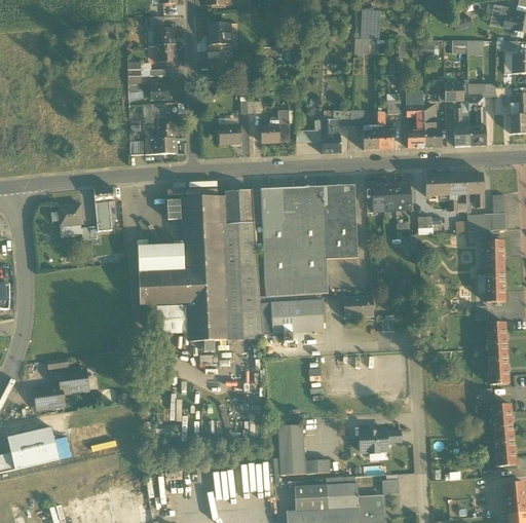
[(491,13),(493,3),(487,2),(485,12),(491,13)]
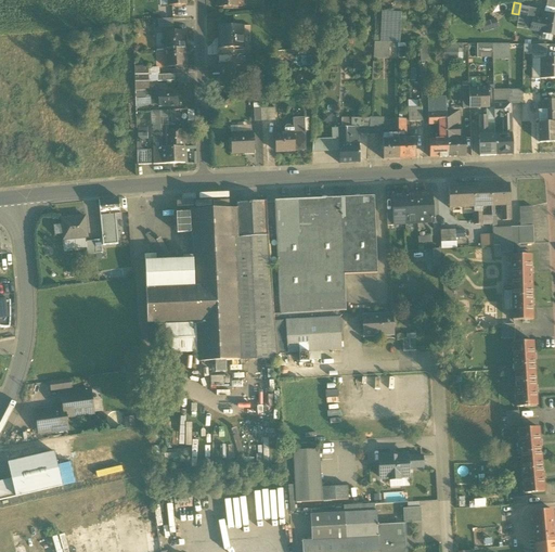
[(530,27),(541,29),(543,17),(537,16),(539,8),(520,3),(518,14),(516,25),(530,27)]
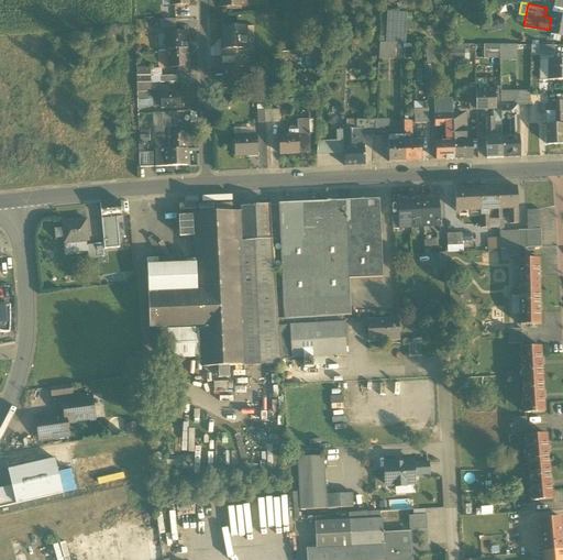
[(386,33),(386,41),(395,41),(403,41),(405,41),(405,34),(406,11),(387,10),(386,33)]
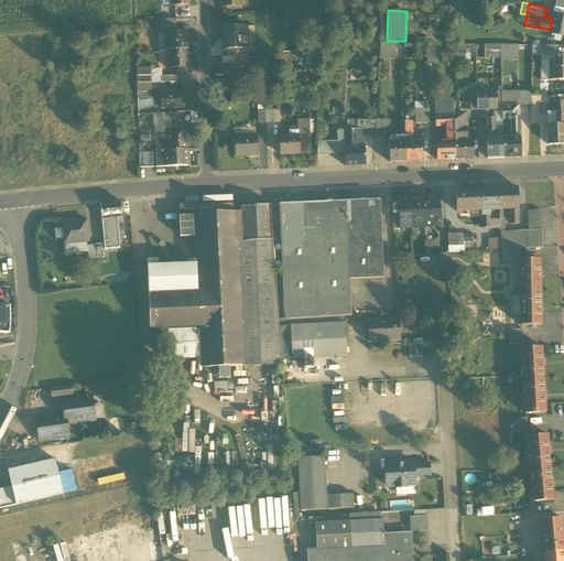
[(563,13),(553,12),(552,18),(550,30),(550,31),(551,32),(562,33),(563,33),(563,13)]
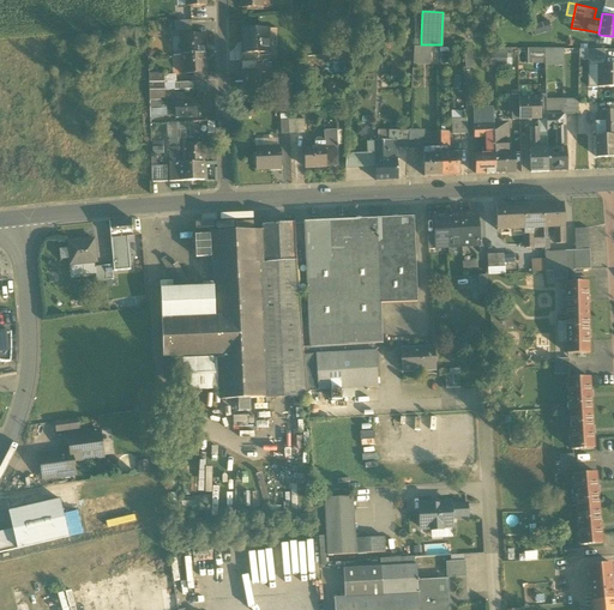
[(174,18),(175,34),(180,32),(192,32),(191,18),(174,18)]
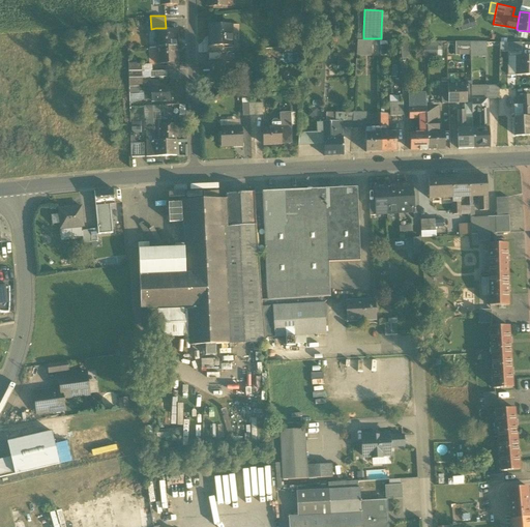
[(460,20),(462,28),(476,24),(473,16),(460,20)]
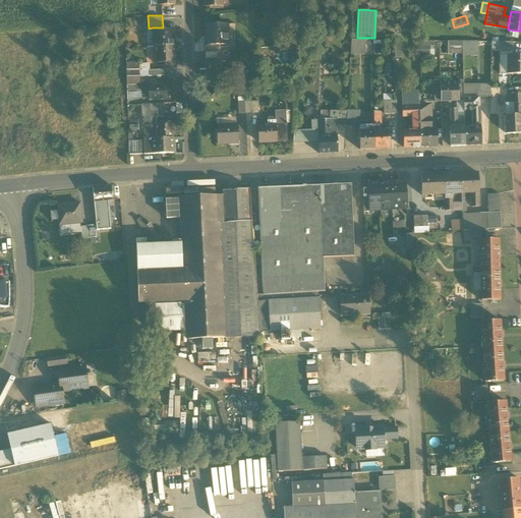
[(208,33),(208,43),(220,42),(228,42),(227,32),(225,32),(225,21),(205,22),(206,33),(208,33)]
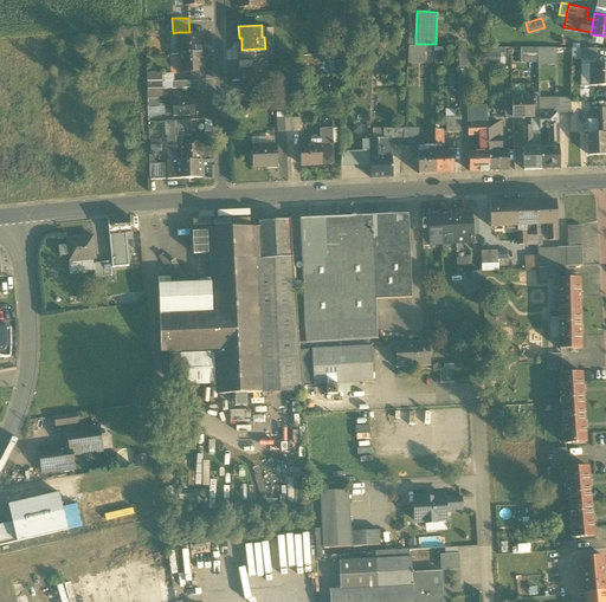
[(178,32),(179,51),(201,50),(200,31),(189,32),(178,32)]
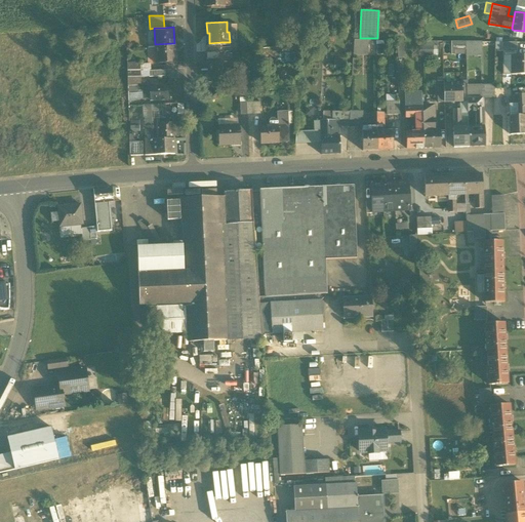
[(368,53),(368,38),(360,38),(354,38),(354,53),(368,53)]
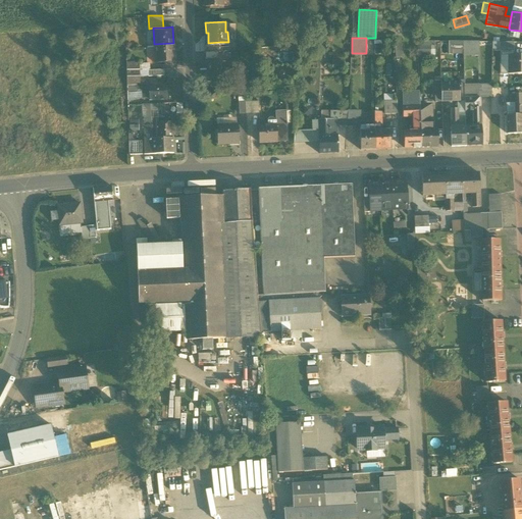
[(417,46),(418,52),(427,52),(426,46),(426,39),(419,39),(417,39),(417,46)]
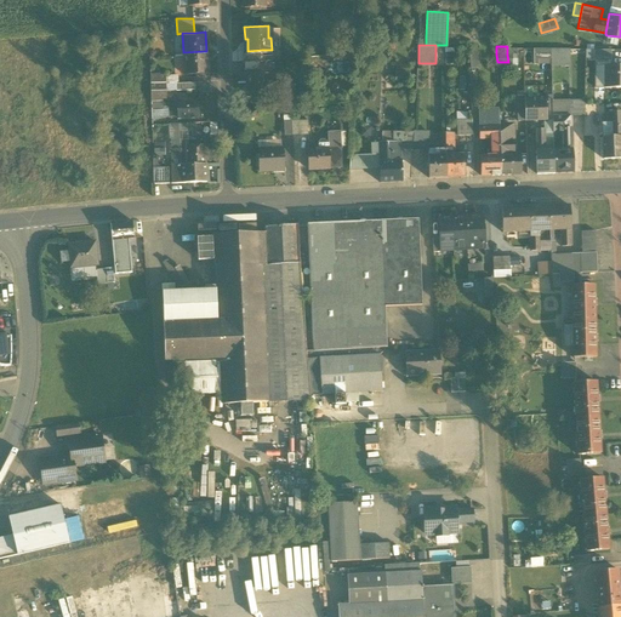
[(537,53),(551,53),(551,46),(534,46),(534,62),(537,62),(537,53)]
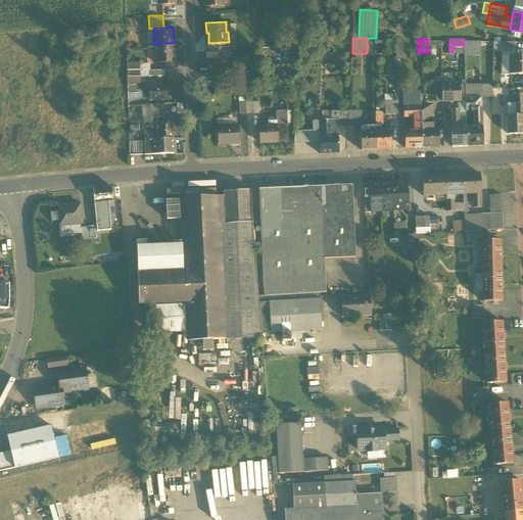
[(464,39),(464,45),(475,45),(475,52),(479,52),(479,40),(464,39)]
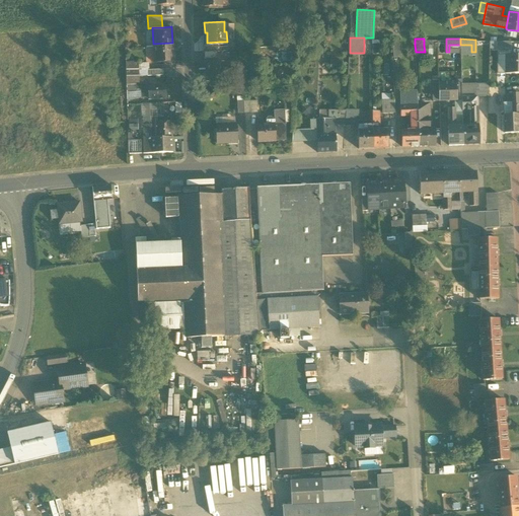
[(497,48),(510,48),(511,40),(497,40),(497,47),(497,48)]
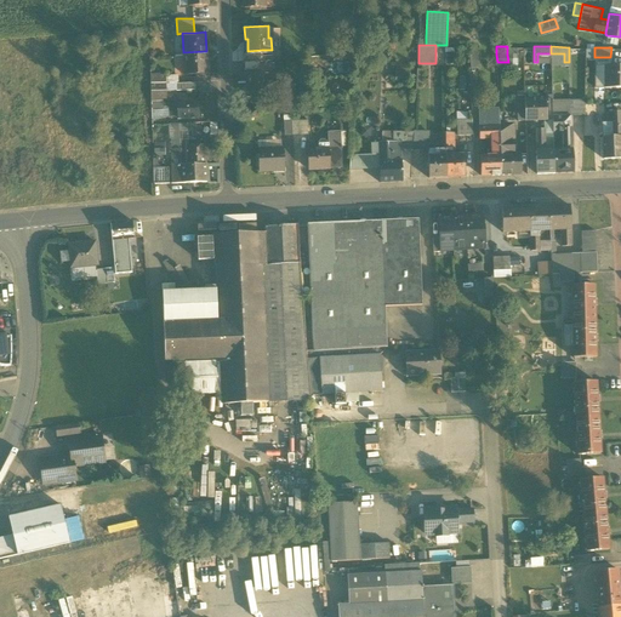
[(208,70),(206,51),(183,52),(183,72),(208,70)]
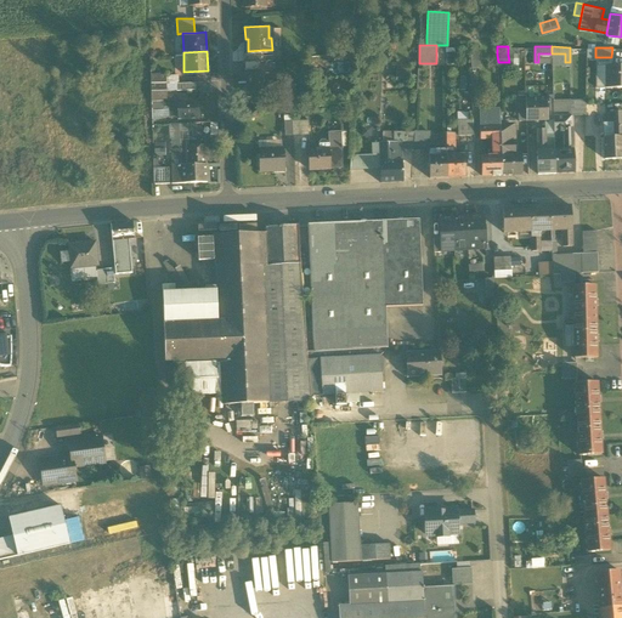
[(595,86),(606,86),(608,63),(595,63),(595,86)]
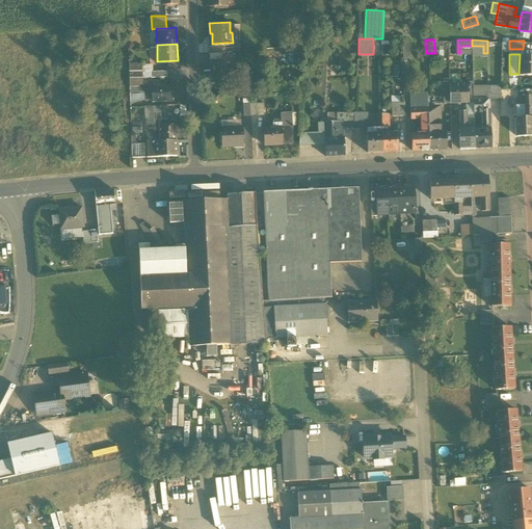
[(531,54),(520,54),(519,74),(531,74),(531,54)]
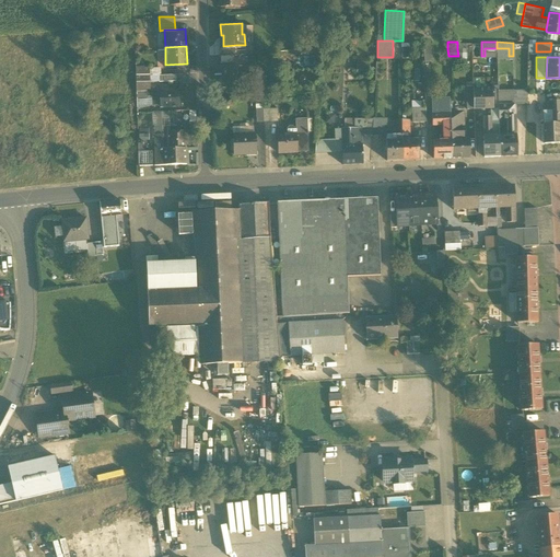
[(136,64),(136,73),(138,73),(148,73),(148,72),(150,72),(149,66),(149,64),(136,64)]
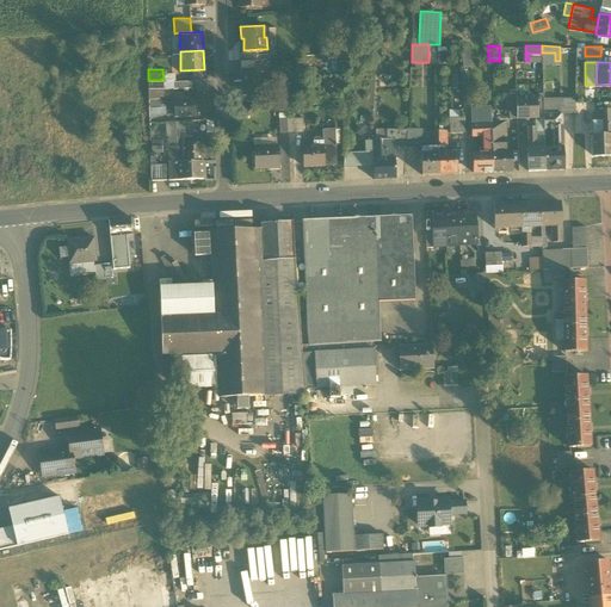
[(265,79),(264,79),(261,79),(261,72),(244,72),(244,80),(242,80),(242,93),(264,93),(265,93),(265,92),(273,92),(276,91),(277,90),(277,87),(275,85),(273,85),(273,79),(265,80),(265,79)]
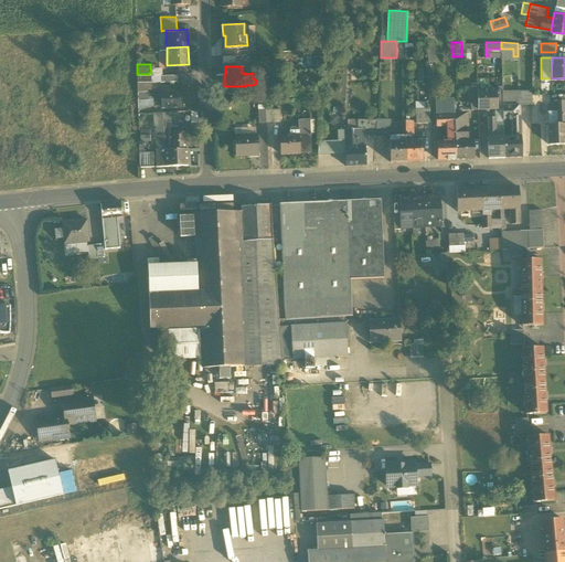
[(137,74),(137,88),(149,87),(149,74),(139,74),(137,74)]
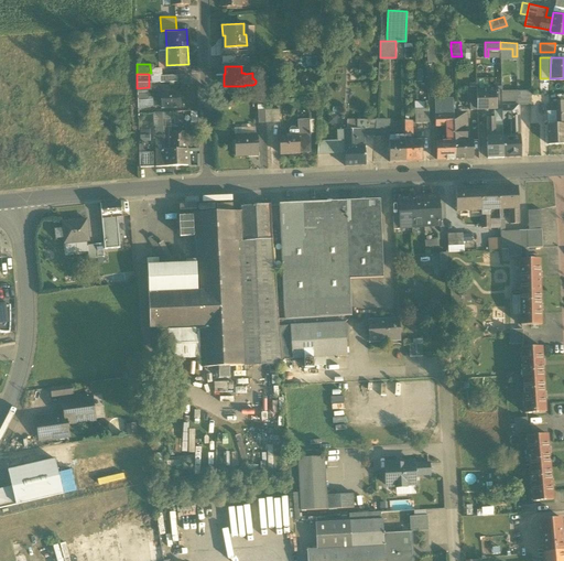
[(161,88),(162,106),(180,105),(179,89),(174,89),(173,84),(160,85),(160,88),(161,88)]
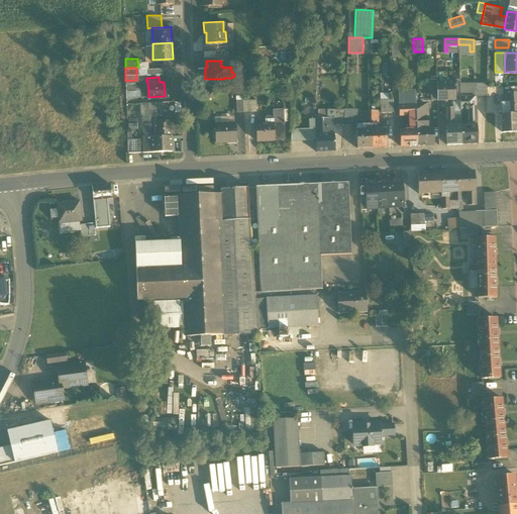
[(138,80),(136,80),(125,81),(126,98),(148,97),(147,81),(146,81),(140,81),(138,81),(138,80)]
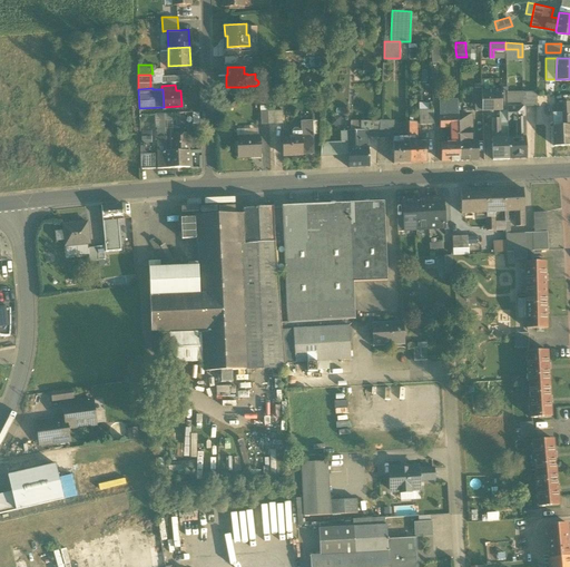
[(482,95),(482,108),(501,108),(501,91),(489,91),(489,89),(481,89),(482,95)]
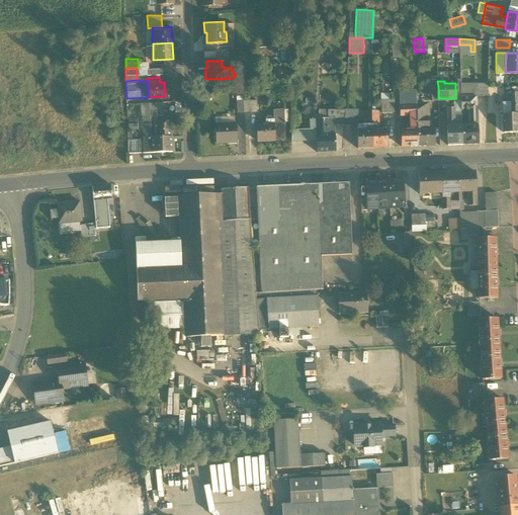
[(460,82),(461,94),(476,94),(487,94),(488,81),(460,82)]
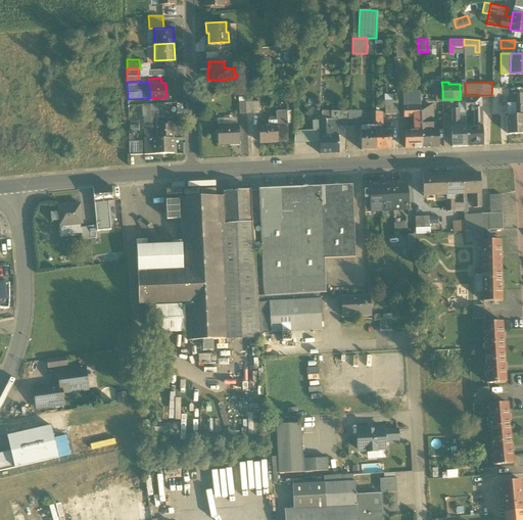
[(402,90),(403,104),(420,104),(420,103),(420,90),(402,90)]
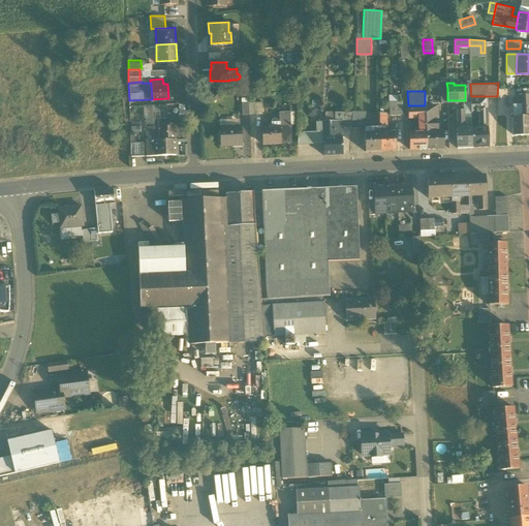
[(522,102),(522,115),(528,114),(528,110),(528,93),(517,93),(518,102),(522,102)]
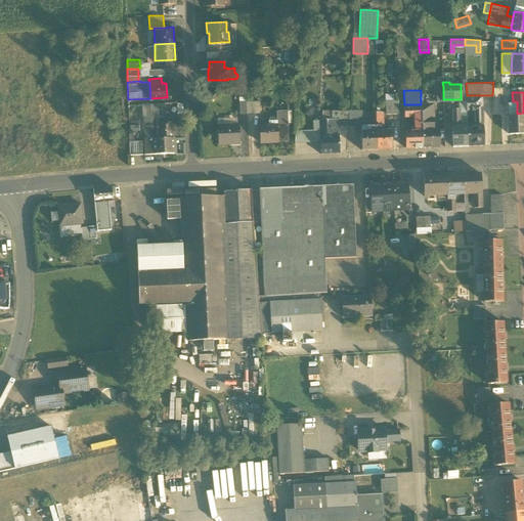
[(471,123),(467,123),(468,143),(482,143),(481,125),(481,105),(481,95),(467,95),(467,106),(474,105),(474,125),(471,125),(471,123)]
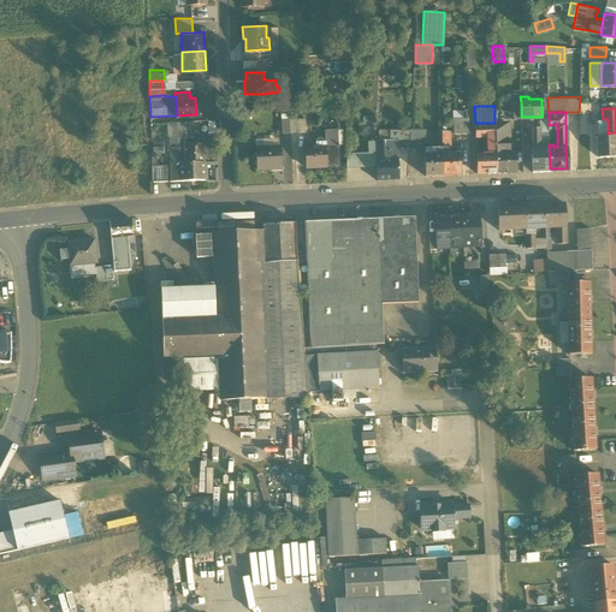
[(303,117),(289,118),(289,131),(304,130),(303,117)]
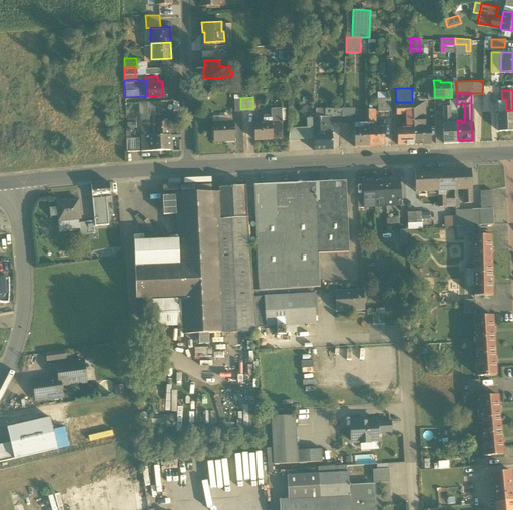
[(377,97),(378,111),(391,111),(390,97),(385,97),(377,97)]
